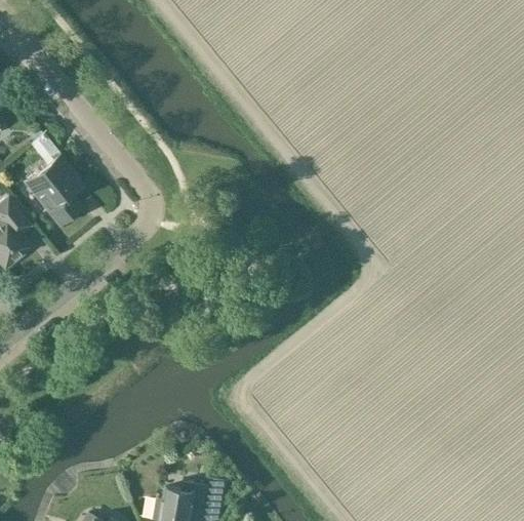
[(0,121),(9,115),(0,103),(0,121)]
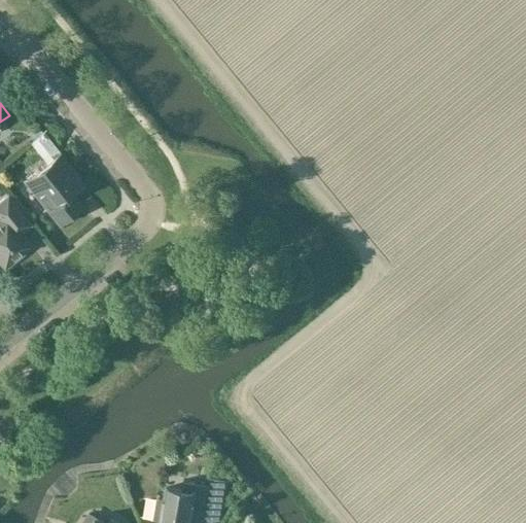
[(43,138),(30,148),(36,155),(48,145),(43,138)]
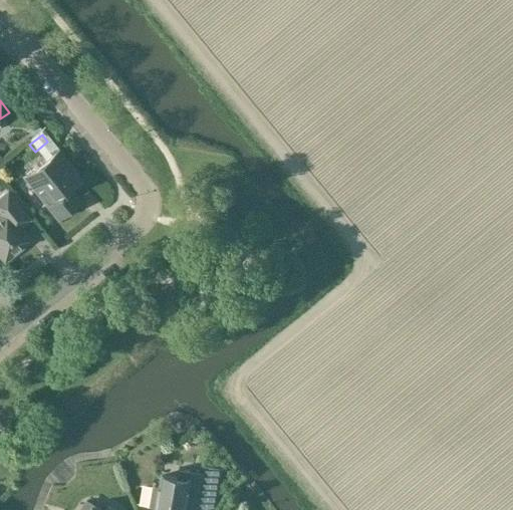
[(68,193),(80,184),(58,156),(24,182),(57,223),(79,206),(68,193)]
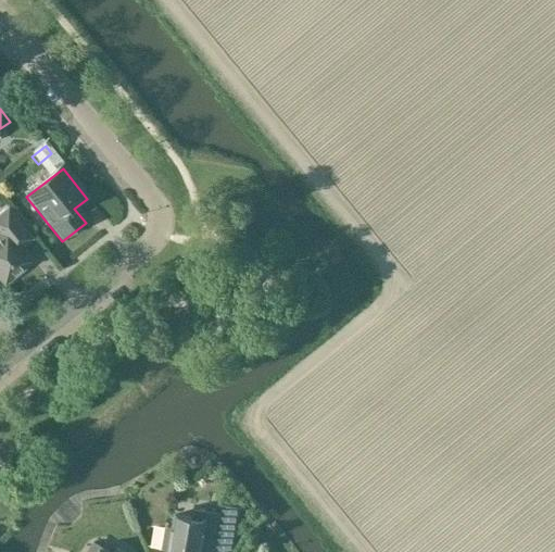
[(0,281),(4,288),(33,265),(14,243),(26,234),(8,211),(0,216),(0,281)]
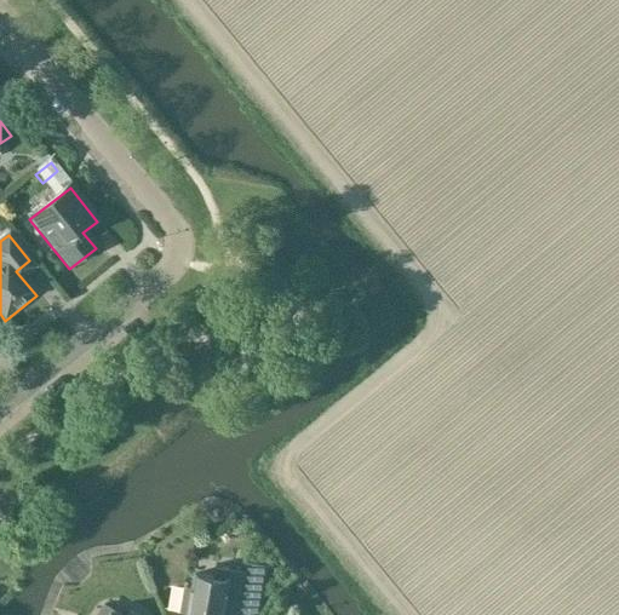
[(258,614),(265,569),(247,565),(245,576),(216,572),(215,581),(194,578),(191,593),(183,592),(179,614),(258,614)]
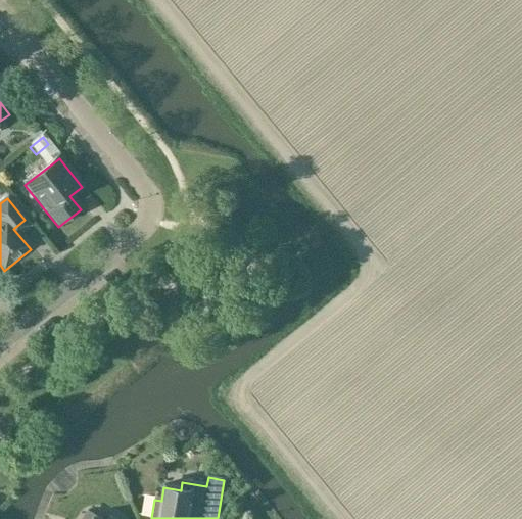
All buildings are outlined.
